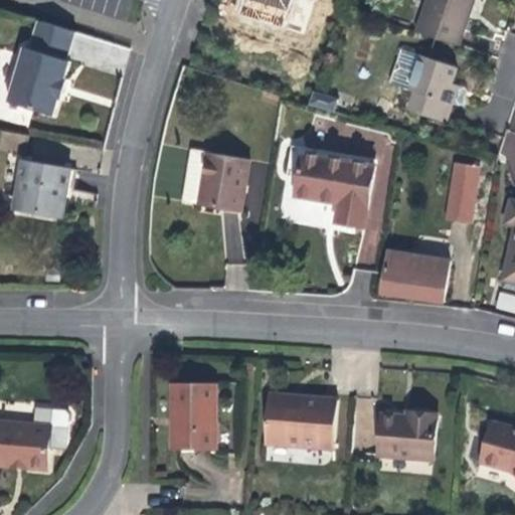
[(242,0),(239,14),(287,24),(292,0),(242,0)]
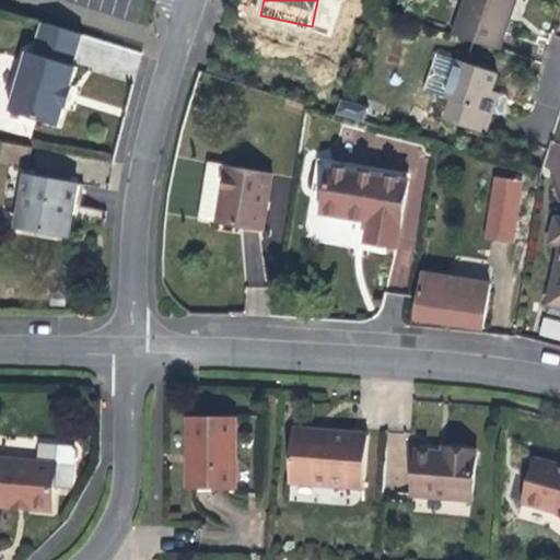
[(509,16),(513,0),(464,0),(453,34),(498,49),(509,16)]
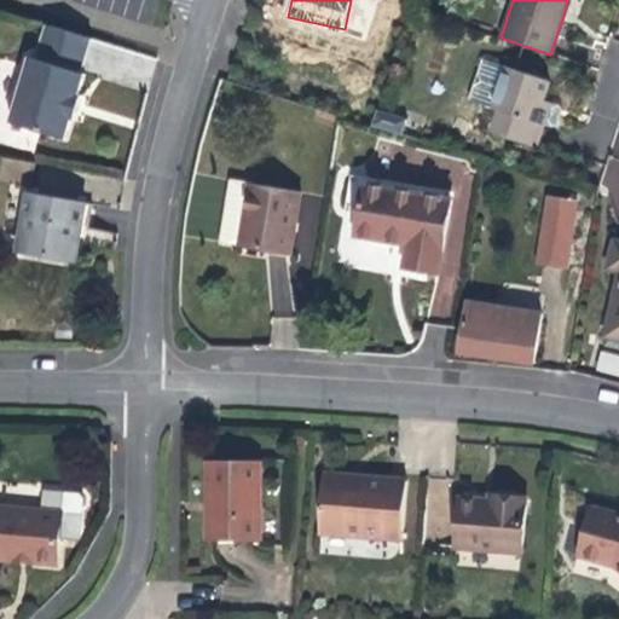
[(81,73),(91,39),(36,21),(27,56),(33,57),(12,123),(65,139),(71,120),(75,121),(79,106),(82,96),(79,94),(86,74),(81,73)]
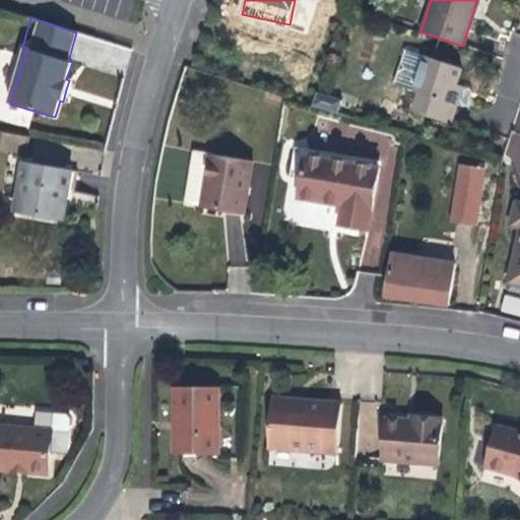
[(414,84),(425,55),(417,52),(417,47),(406,43),(402,43),(400,48),(404,50),(395,76),(414,84)]
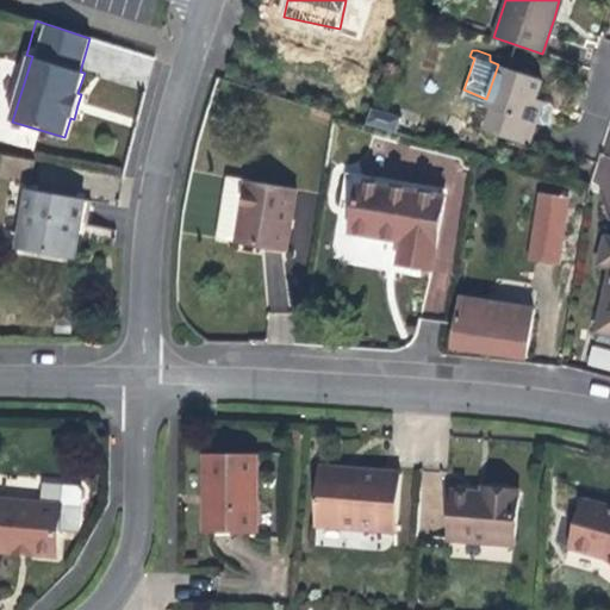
[(541,80),(498,64),(486,99),(495,101),(487,124),(529,139),(536,120),(542,103),(535,100),(541,80)]
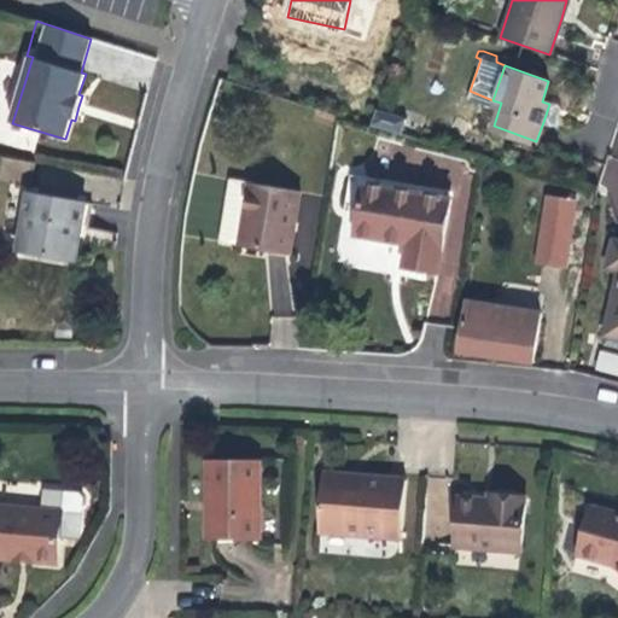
[(559,108),(549,104),(543,122),(549,124),(554,121),(558,112),(559,108)]
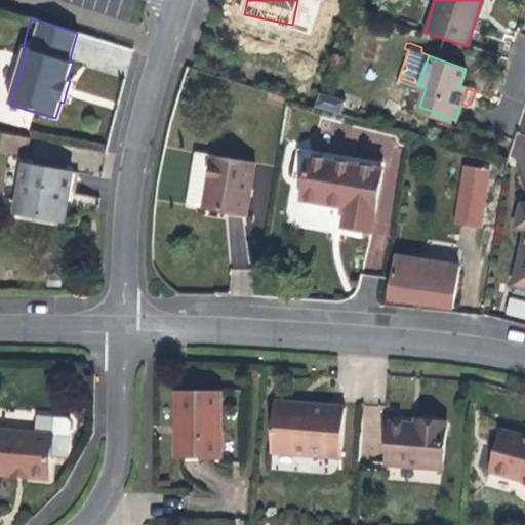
[(317,93),(314,109),(338,115),(342,99),(317,93)]
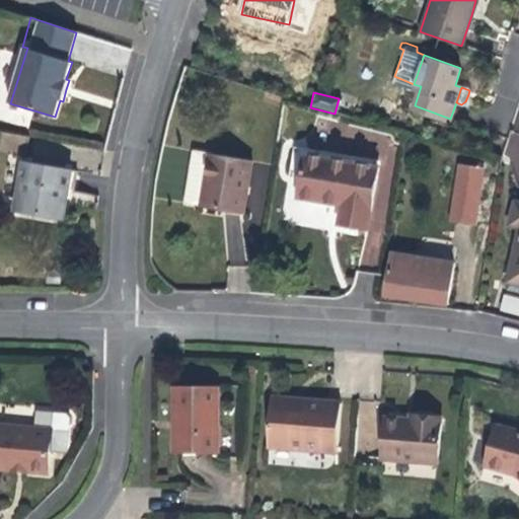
[(368,226),(378,164),(307,150),(299,194),(344,203),(341,220),(368,226)]
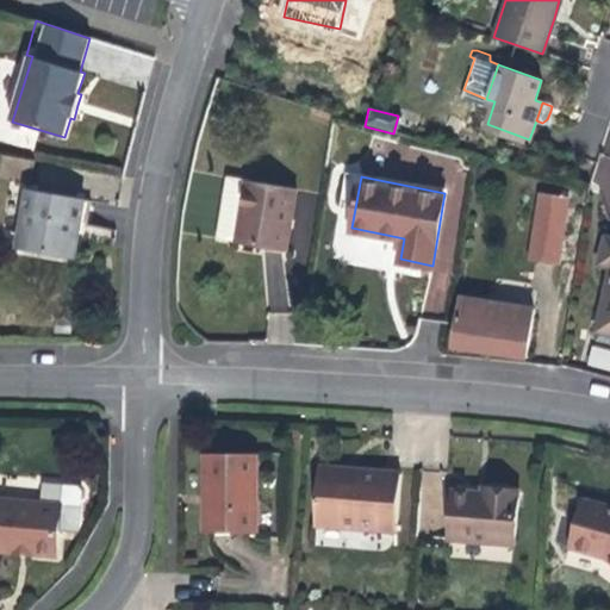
[(216,240),(236,243),(235,244),(261,249),(285,254),(297,191),(246,182),(226,179),(216,240)]
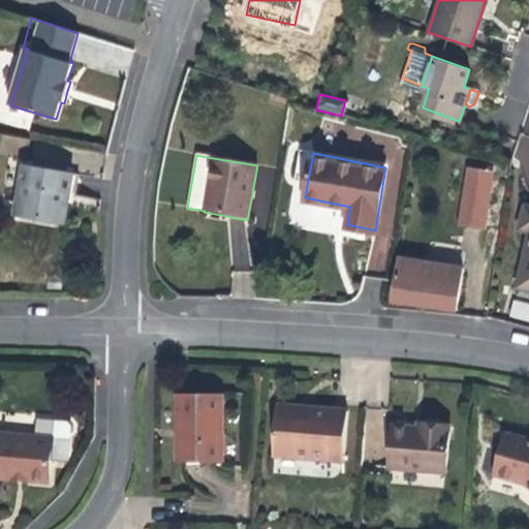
[(80,175),(25,163),(16,215),(67,224),(71,193),(76,194),(80,175)]
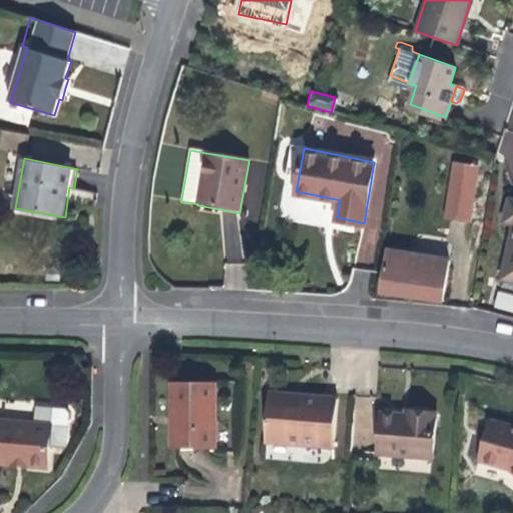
[(475,165),(455,161),(446,214),(468,219),(475,165)]
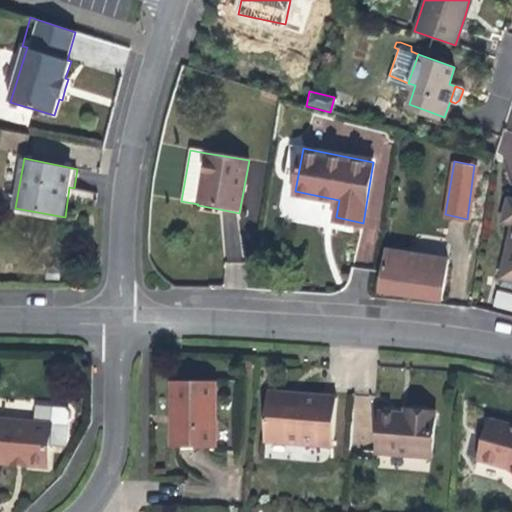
[(511,199),(506,198),(500,220),(511,223),(501,264),(511,267),(511,199)]
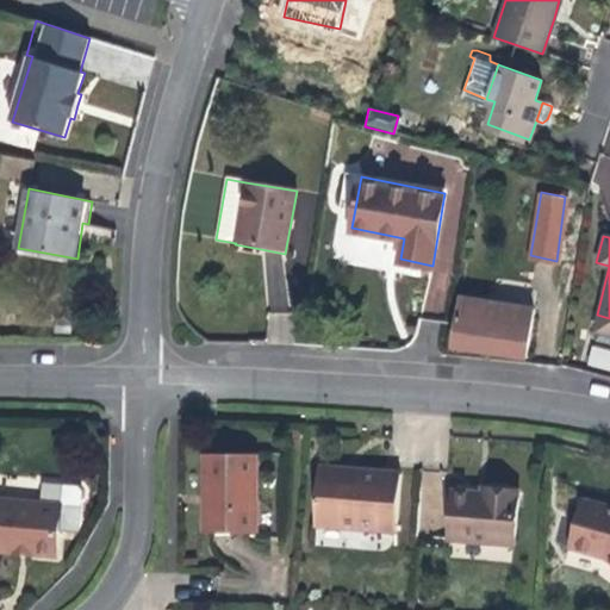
[(527,358),(534,309),(459,297),(452,346),(478,349),(527,358)]
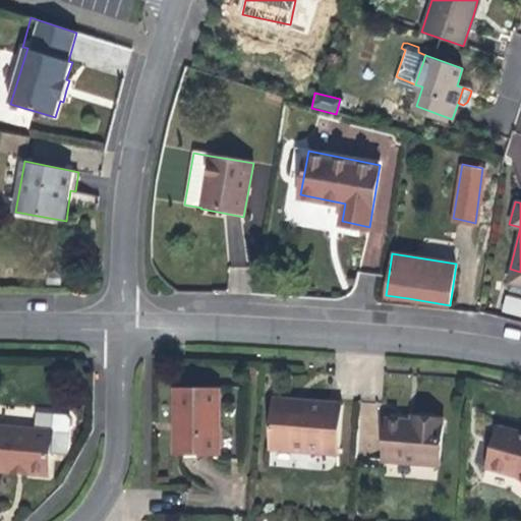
[(507,279),(520,282),(520,272),(510,269),(507,279)]
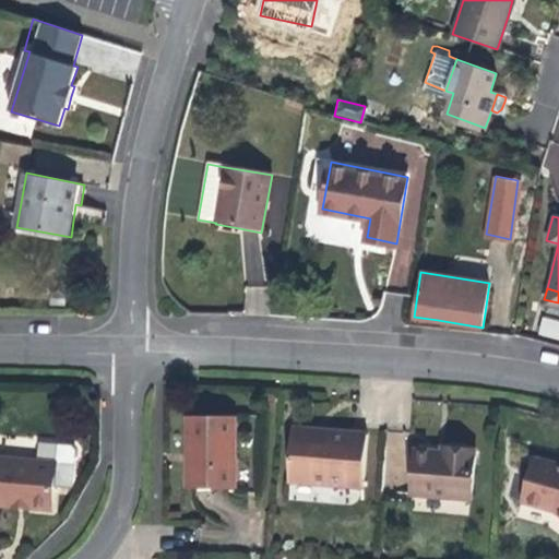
[(558,320),(542,317),(537,334),(558,340),(558,334),(558,320)]
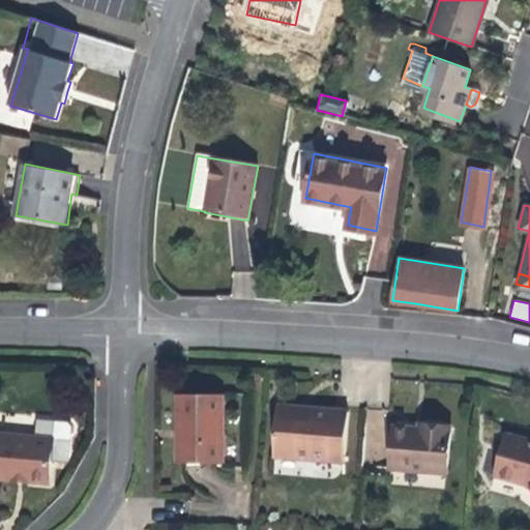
[(222,463),(224,396),(178,395),(177,442),(177,462),(222,463)]
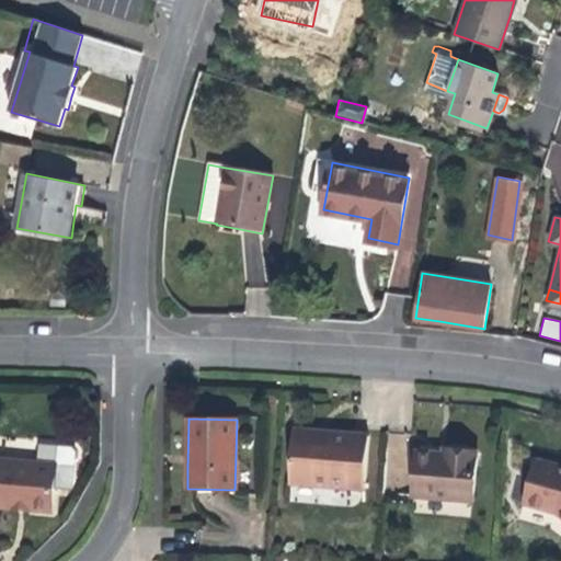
[(364,489),(368,436),(322,434),(294,432),(289,483),(364,489)]
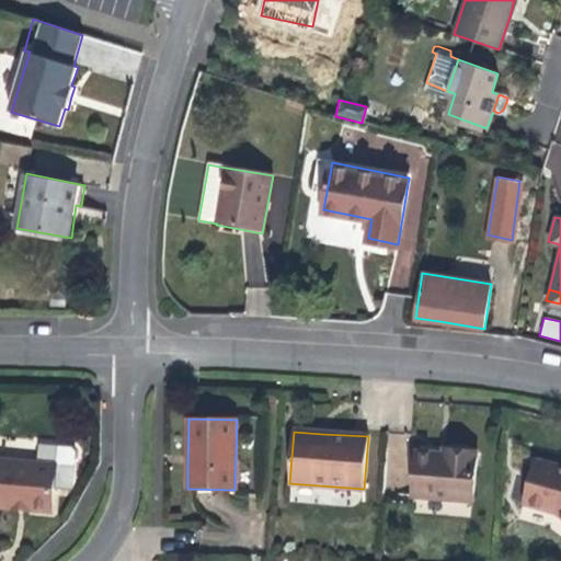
[(34,466),(0,461),(0,511),(18,513),(49,516),(52,491),(60,492),(59,494),(69,495),(73,460),(76,460),(77,455),(70,447),(64,447),(64,450),(36,448),(34,466)]
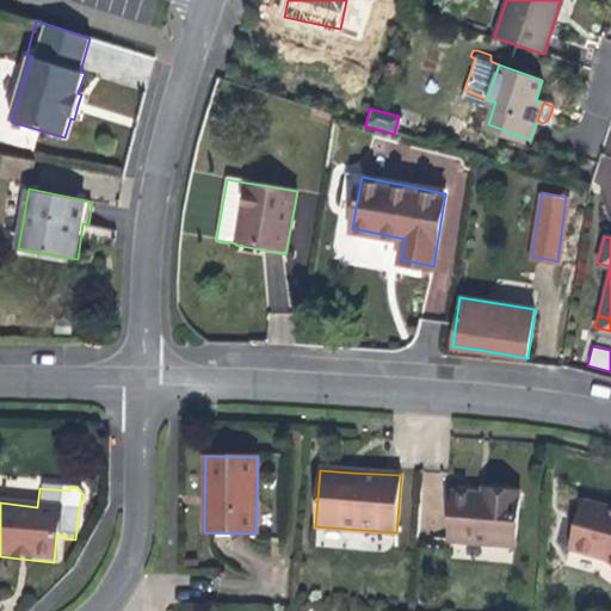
[(514,545),(518,492),(482,489),(481,494),(451,491),(448,541),(514,545)]
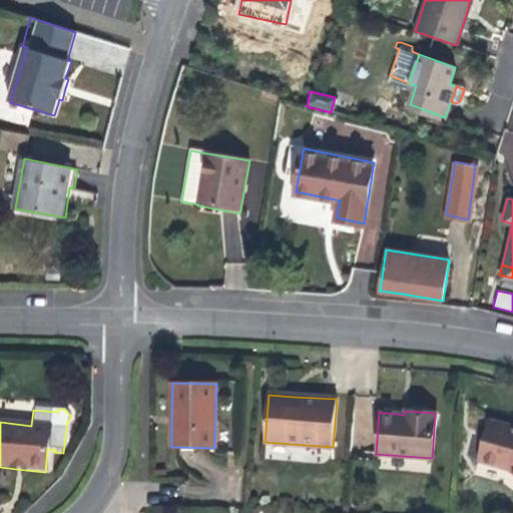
[(512,430),(507,429),(508,424),(489,419),(477,460),(509,469),(512,471),(512,430)]
